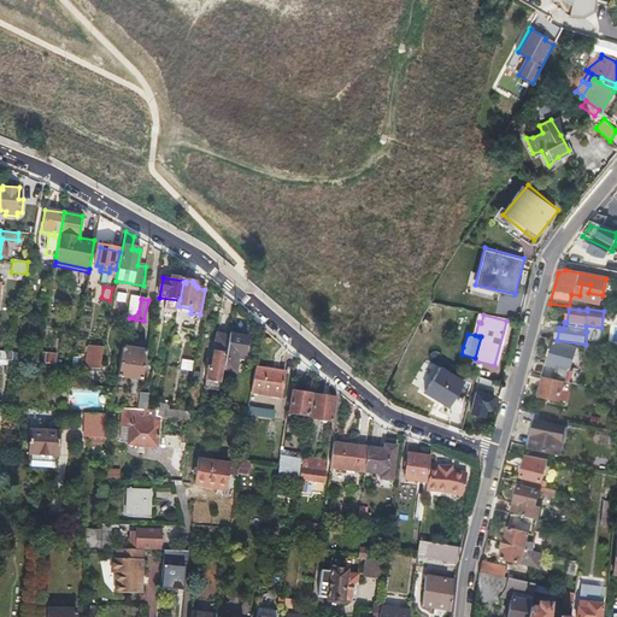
[(222,370),(228,338),(217,335),(212,363),(207,363),(205,380),(210,381),(209,387),(218,389),(222,370)]
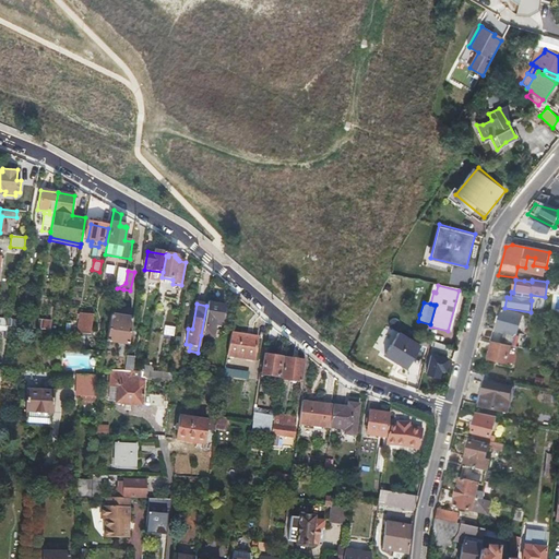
[(207,304),(206,306),(201,335),(212,337),(215,322),(222,323),(224,307),(207,304)]
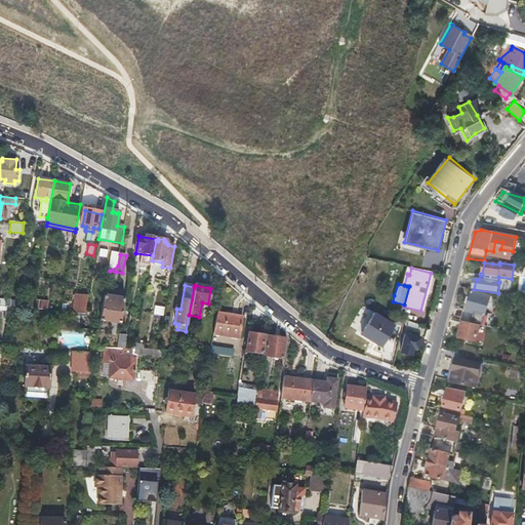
[(481,325),(483,326),(490,296),(471,292),(470,296),(465,322),(473,324),(481,325)]
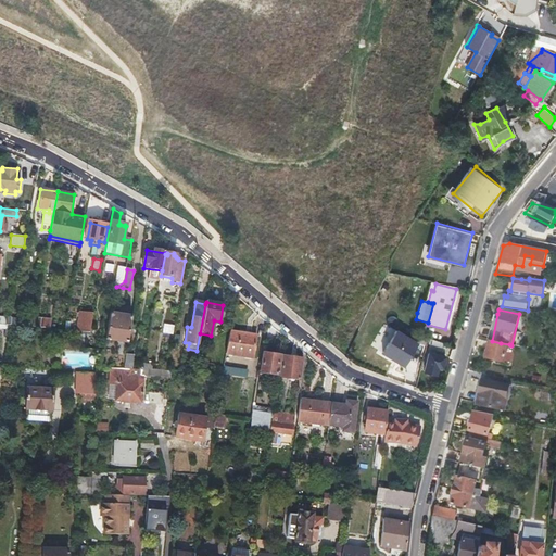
[(492,341),(497,314),(494,313),(489,340),(492,341)]
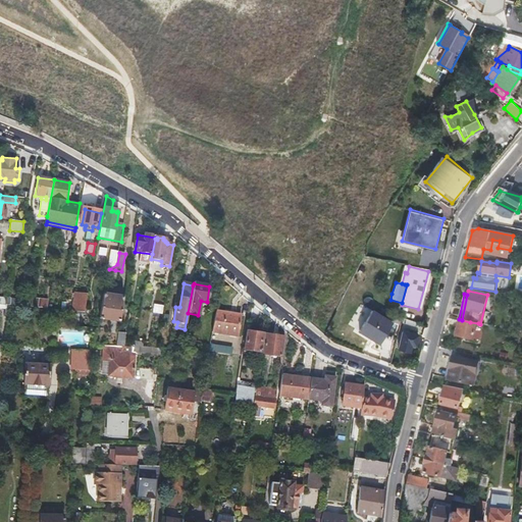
[(82,314),(84,314),(85,310),(87,297),(76,295),(74,307),(71,306),(70,312),(73,313),(82,314)]
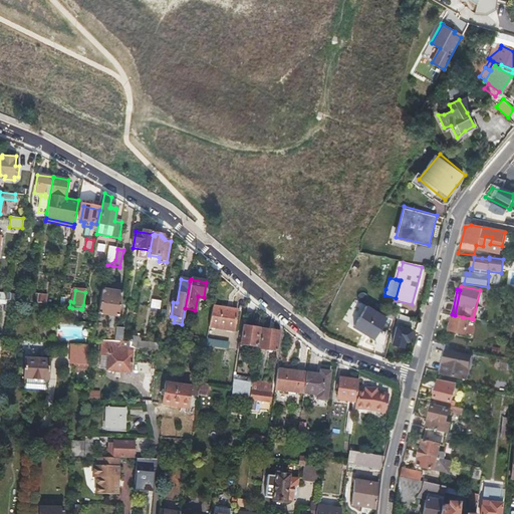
[(117,317),(119,305),(121,293),(101,290),(97,314),(117,317)]
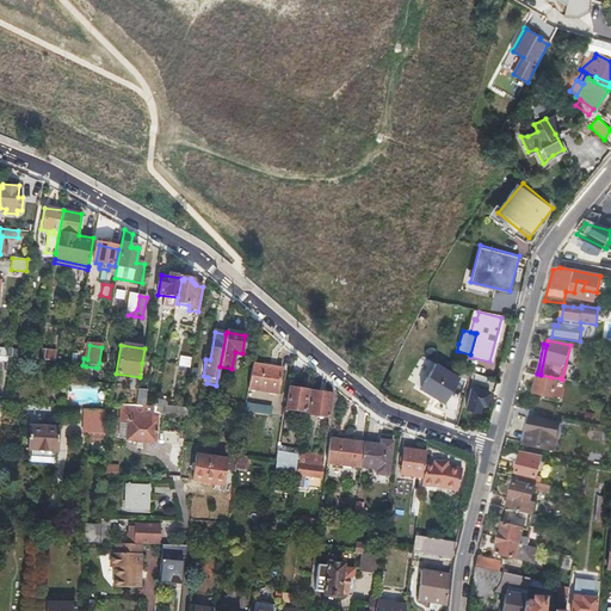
[(5,357),(11,357),(36,360),(37,353),(6,350),(5,357)]
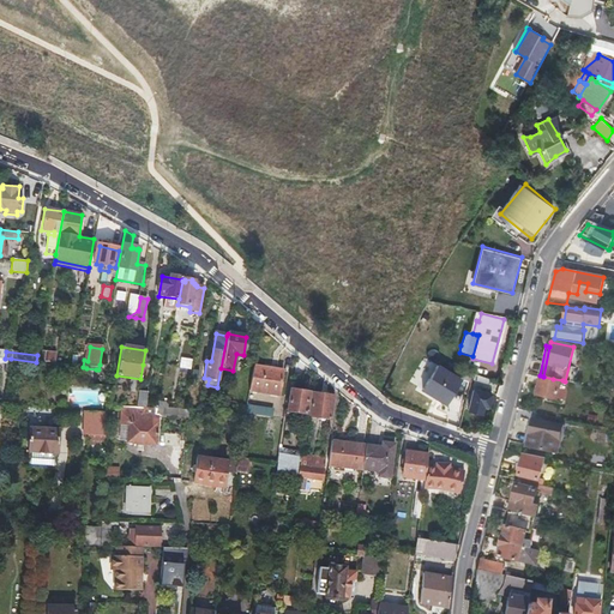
[(251,392),(265,395),(280,397),(283,372),(256,367),(251,392)]
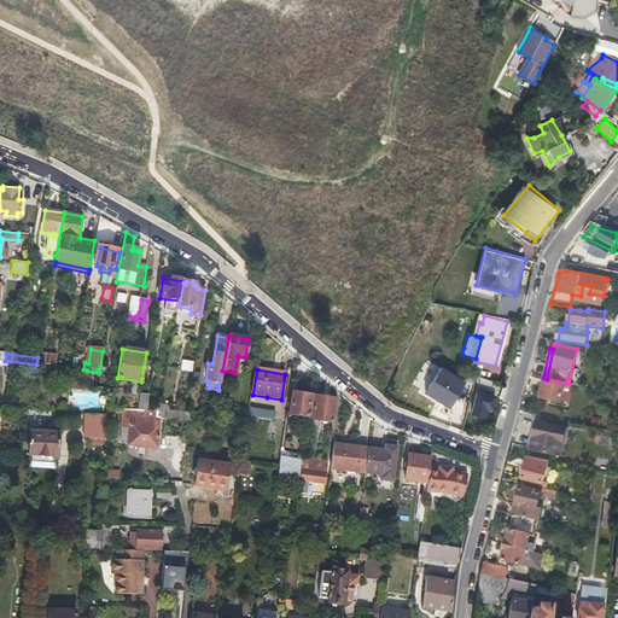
[(563,403),(566,383),(557,382),(547,379),(542,398),(563,403)]
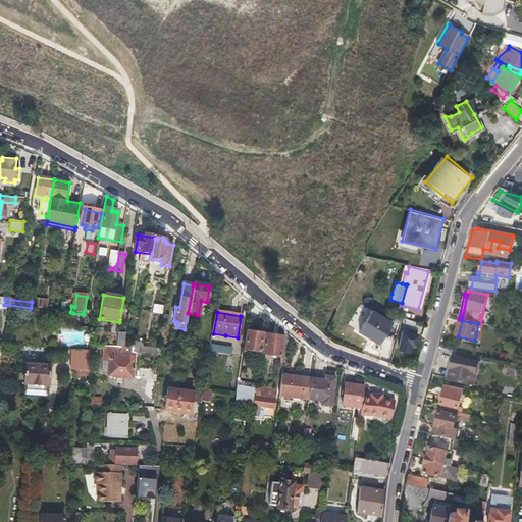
[(125,345),(126,331),(118,330),(117,345),(125,345)]
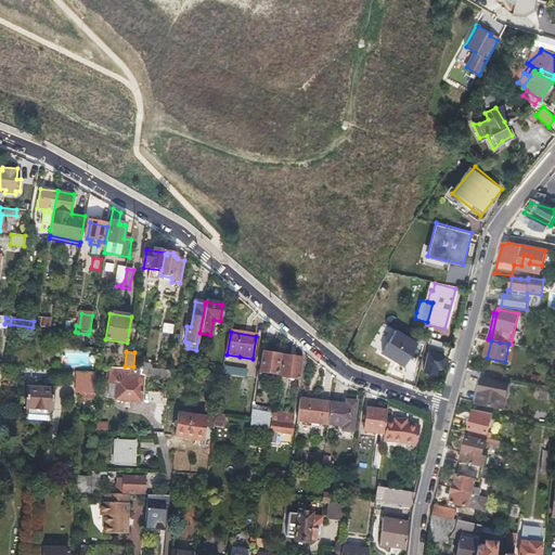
[(67,352),(66,364),(87,365),(87,353),(67,352)]
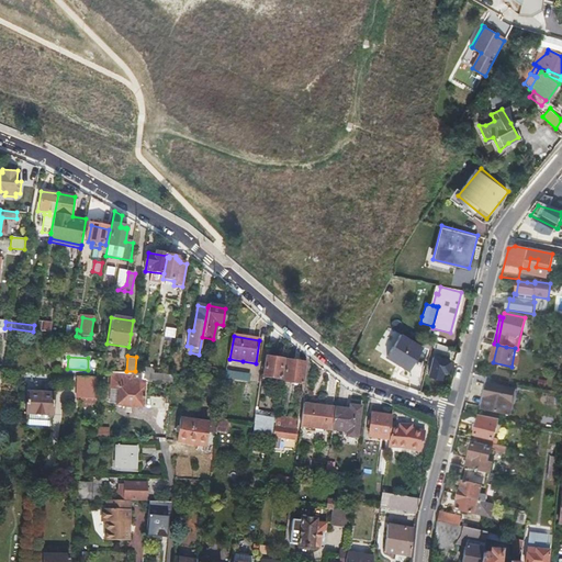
[(265,377),(272,378),(281,379),(283,360),(267,358),(265,377)]
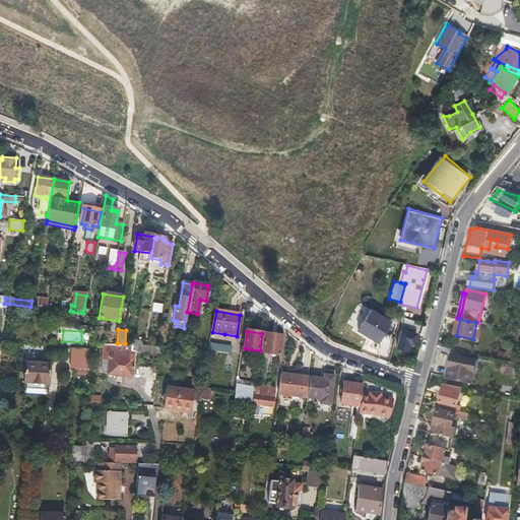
[(392,350),(395,336),(373,331),(372,334),(370,334),(371,332),(368,331),(365,343),(369,344),(392,350)]
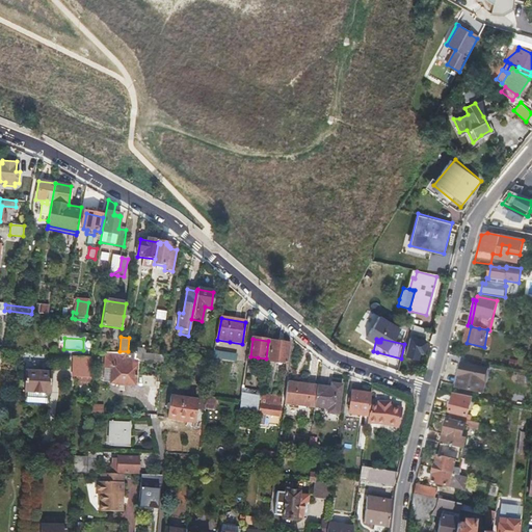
[(426,343),(426,342),(425,341),(423,340),(422,343),(413,340),(410,340),(406,356),(417,360),(419,353),(424,355),(426,343)]
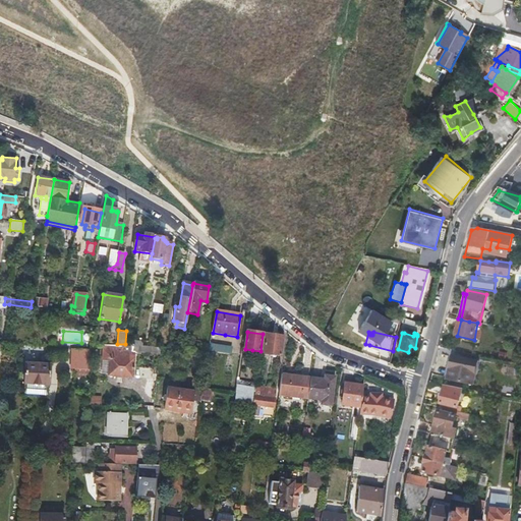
[(264,355),(273,356),(281,357),(284,337),(267,334),(264,355)]
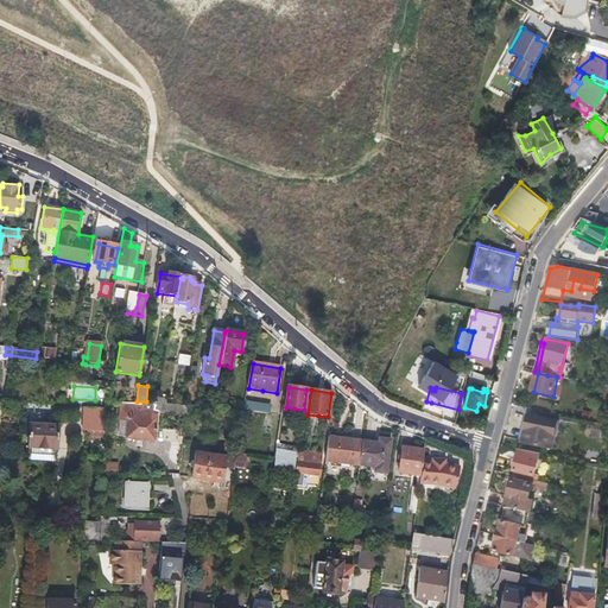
[(270,412),(271,404),(246,399),(244,407),(270,412)]
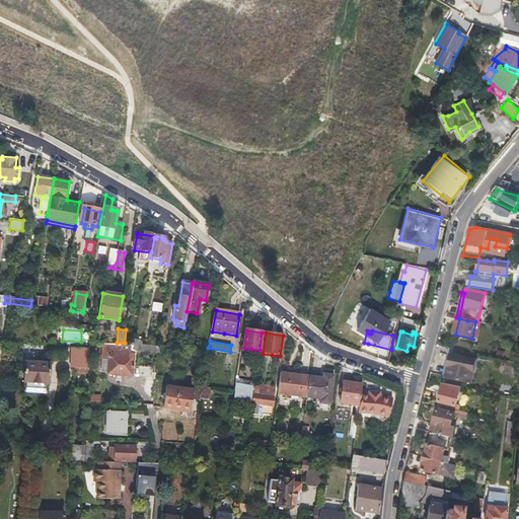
[(104,345),(104,351),(104,357),(109,357),(109,374),(133,375),(133,352),(131,352),(132,346),(104,345)]
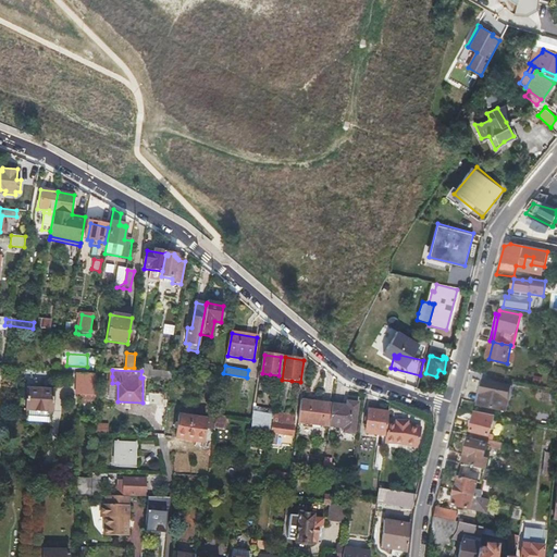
[(94,386),(95,387),(95,375),(82,374),(82,386),(94,386)]
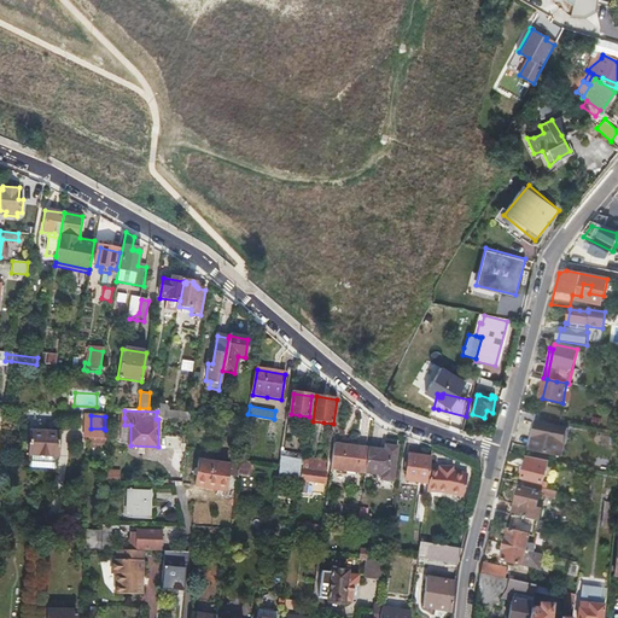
[(560,456),(563,442),(565,429),(535,424),(530,450),(560,456)]
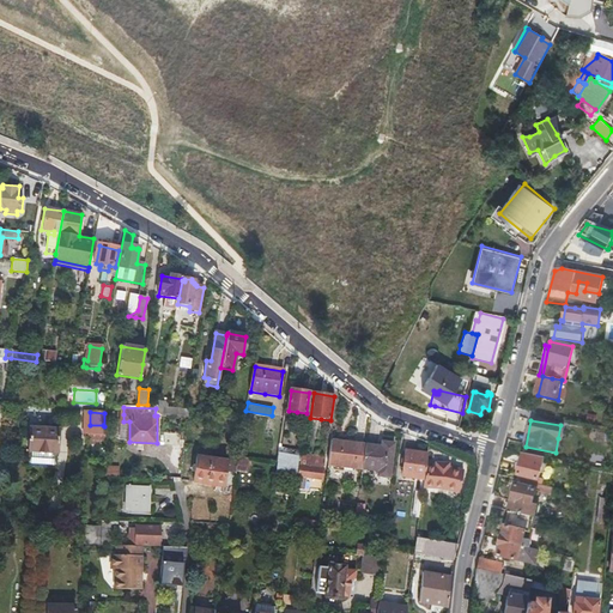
[(56,453),(58,441),(58,429),(29,426),(28,450),(56,453)]
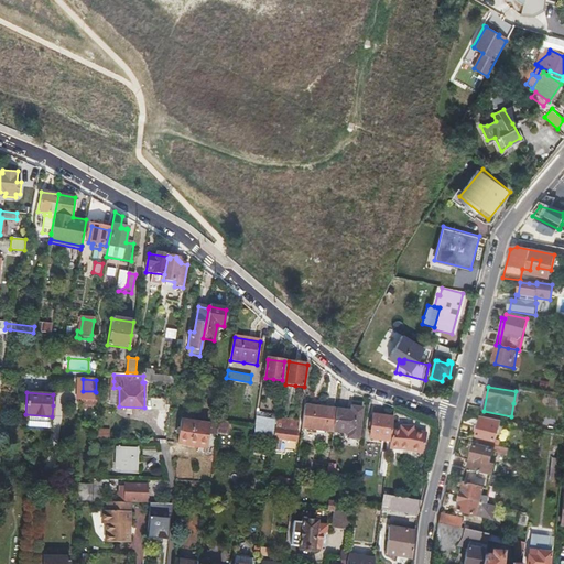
[(333,431),(336,410),(305,405),(303,426),(333,431)]
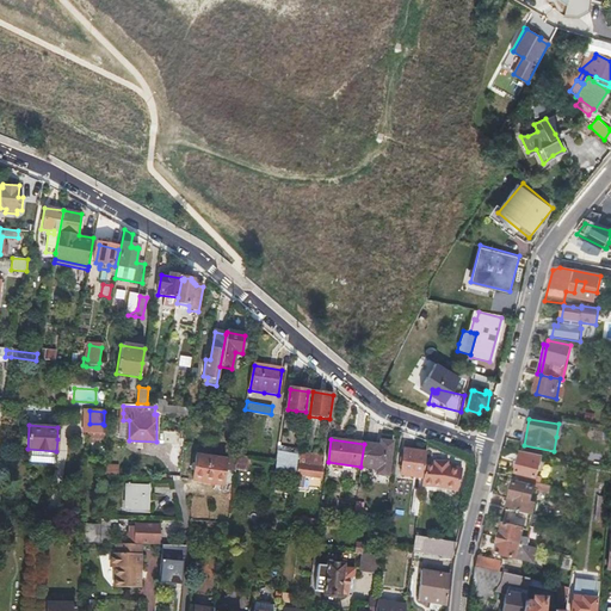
[(380,446),(364,444),(360,467),(369,468),(368,474),(388,476),(392,443),(381,442),(380,446)]
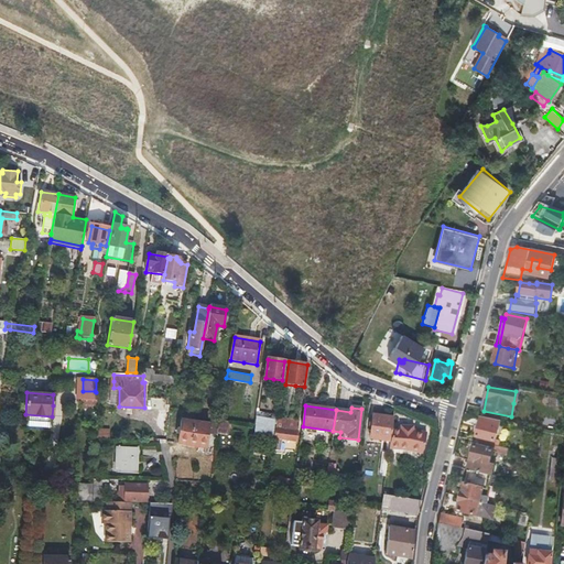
[(394,419),(383,416),(372,415),(370,438),(391,441),(392,429),(394,419)]
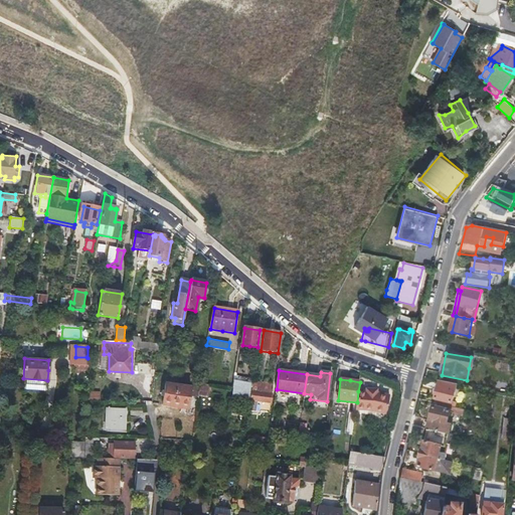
[(259,412),(259,407),(260,402),(271,404),(273,394),(272,394),(273,385),(254,382),(250,411),(259,412)]
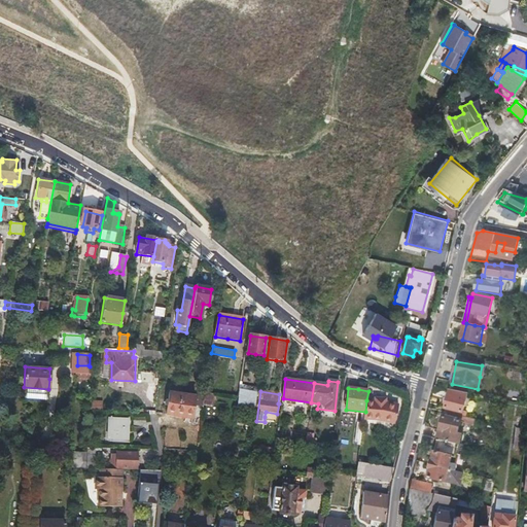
[(194,406),(195,400),(195,396),(170,392),(167,414),(201,419),(203,407),(194,406)]
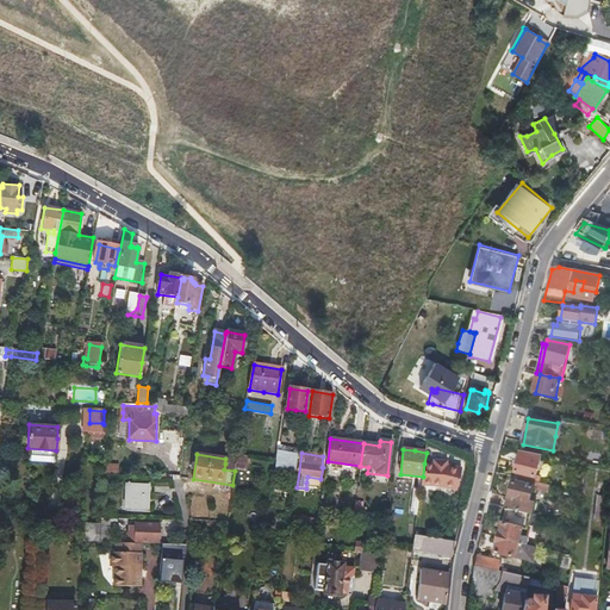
[(509,477),(515,478),(535,483),(539,461),(520,456),(518,467),(511,465),(509,477)]
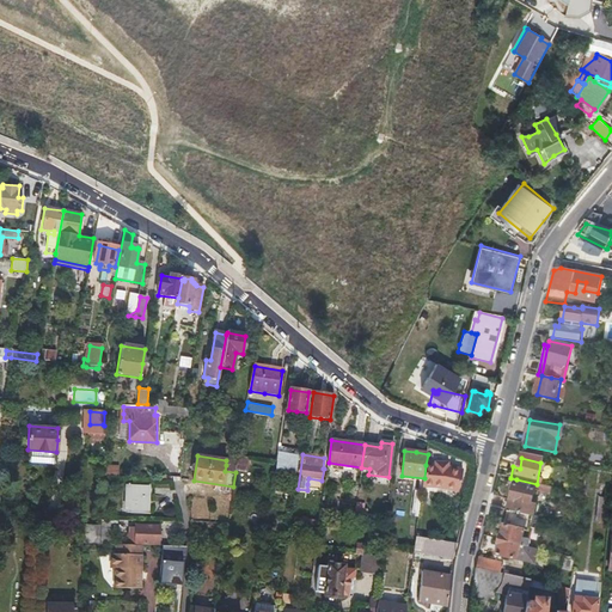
[(282,463),(280,463),(279,463),(277,473),(295,476),(297,473),(298,473),(299,464),(282,460),(282,463)]
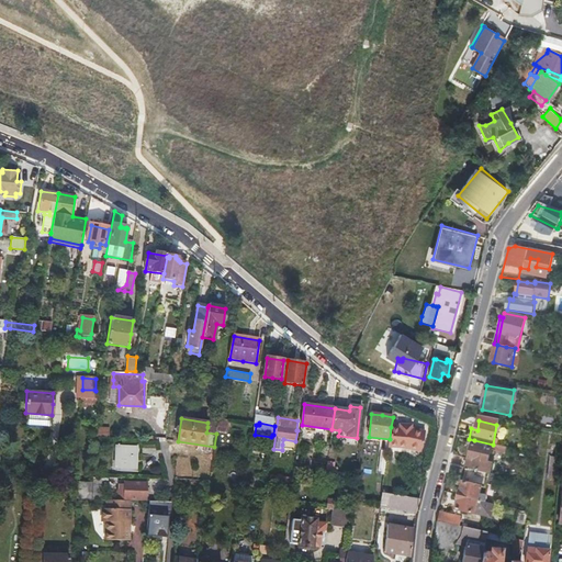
[(400,428),(391,427),(390,439),(389,447),(406,448),(420,452),(426,433),(412,429),(412,430),(406,429),(406,426),(401,425),(400,428)]
